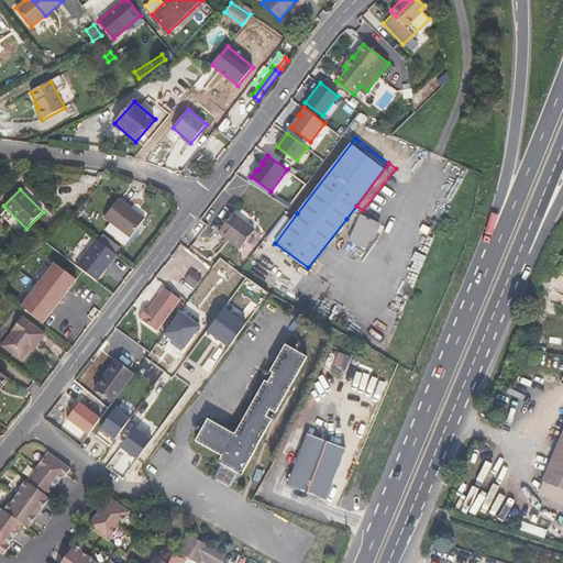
[(145,219),(119,198),(105,218),(131,238),(145,219)]
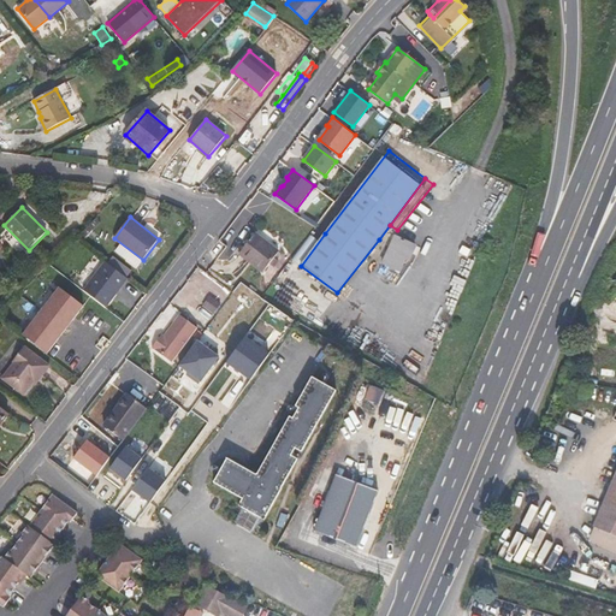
[(78,236),(83,240),(101,223),(96,218),(78,236)]
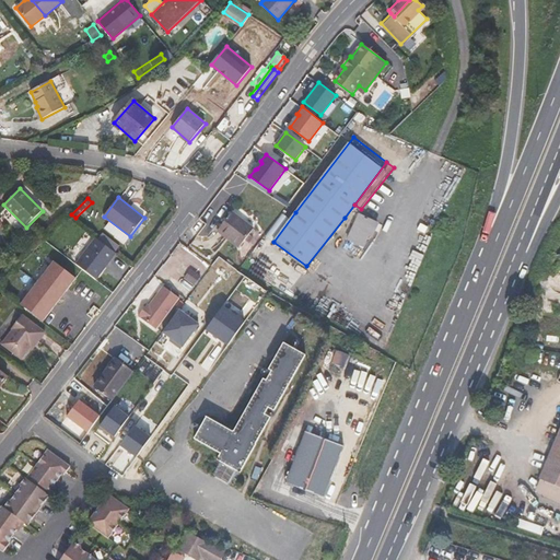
[(295,212),(287,206),(266,235),(273,242),(295,212)]
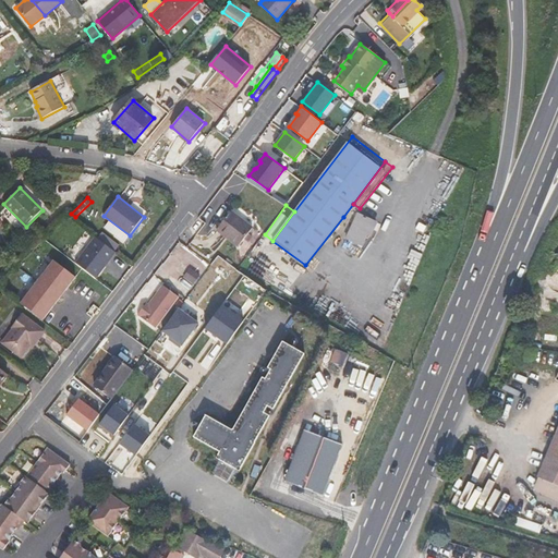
[(254,228),(232,211),(218,230),(227,237),(228,235),(241,245),(254,228)]
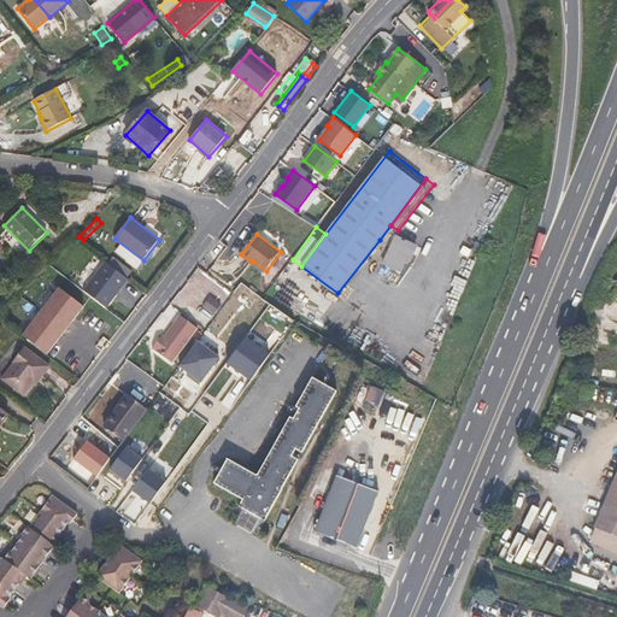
[(395,236),(383,264),(399,271),(405,259),(409,262),(416,245),(395,236)]
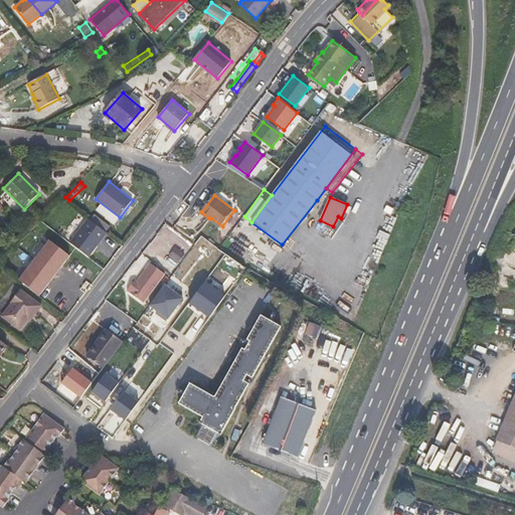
[(108,232),(90,218),(70,242),(90,258),(108,232)]
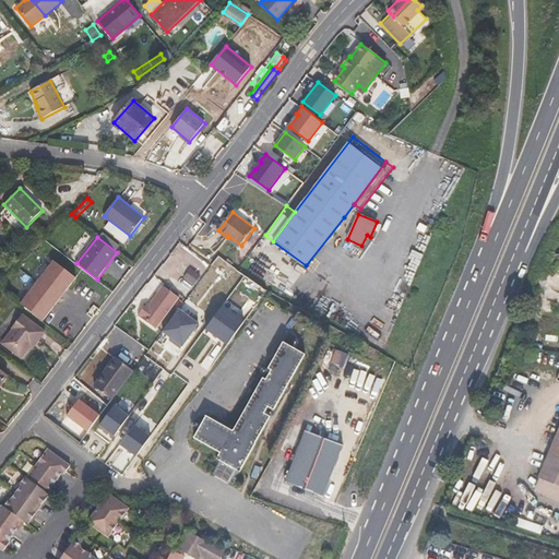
[(78,280),(56,263),(22,306),(44,323),(55,309),(50,306),(62,290),(67,294),(78,280)]
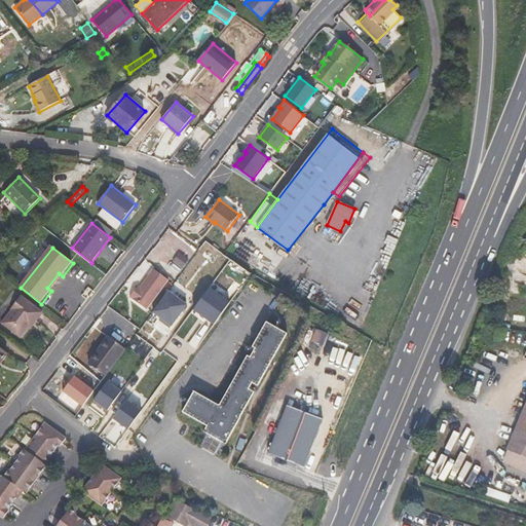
[(168,279),(153,268),(141,287),(138,290),(137,289),(130,296),(147,308),(168,279)]
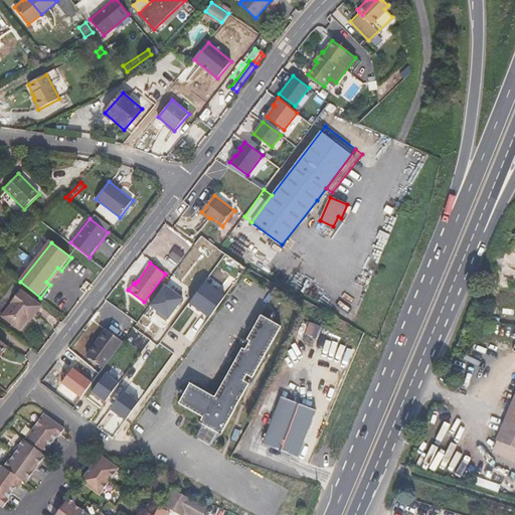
[(50,285),(61,271),(57,268),(46,282),(50,285)]
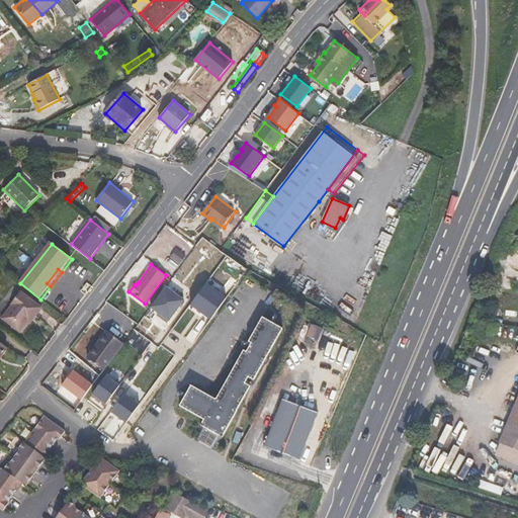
[(191,306),(211,320),(228,296),(206,282),(191,306)]
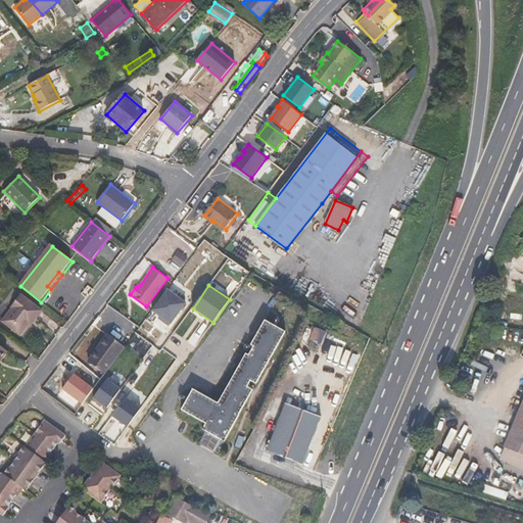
[(152,310),(171,325),(188,303),(170,288),(152,310)]
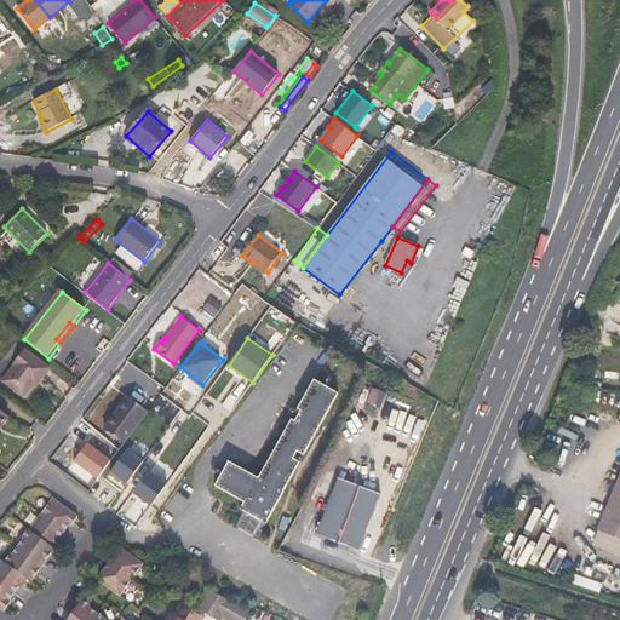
[(34,385),(39,378),(44,382),(53,371),(28,351),(16,366),(18,367),(5,383),(24,397),(34,385)]
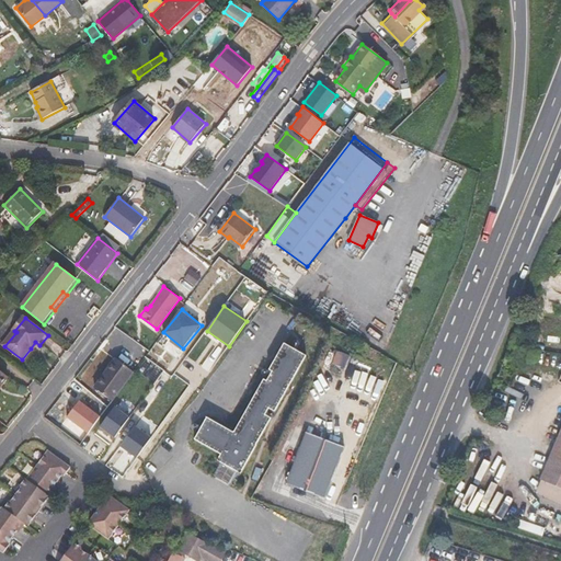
[(39,345),(35,342),(31,348),(35,352),(39,345)]
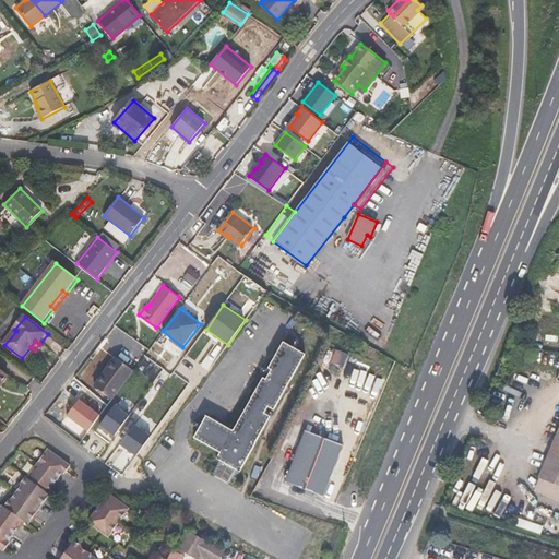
[(234,431),(215,420),(201,442),(221,453),(216,459),(219,461),(213,473),(229,482),(236,470),(240,472),(271,417),(264,413),(269,407),(274,411),(306,355),(284,342),(269,369),(271,370),(266,380),(263,378),(234,431)]
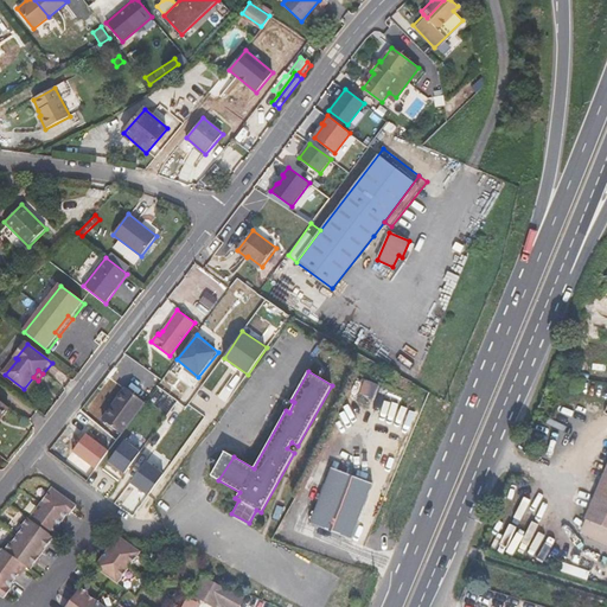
[(102,420),(121,434),(145,402),(126,388),(102,420)]
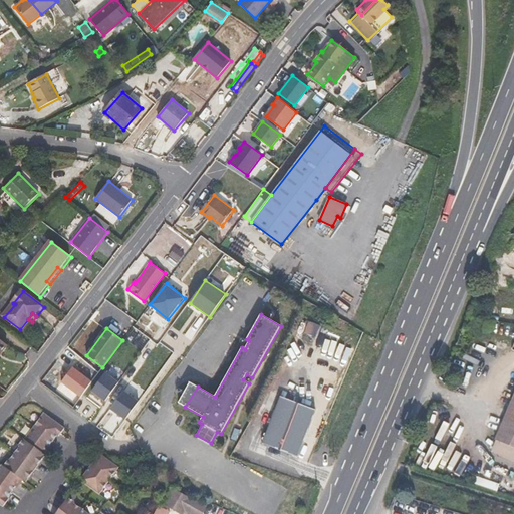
[(84,371),(78,380),(83,384),(89,375),(84,371)]
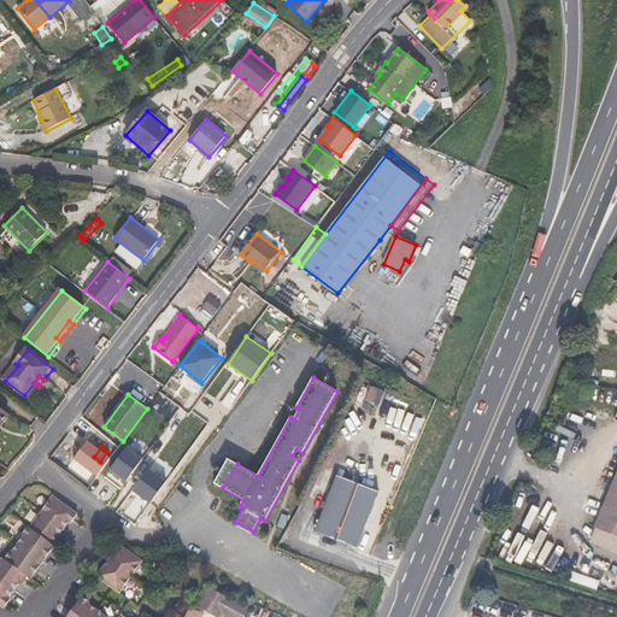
[(110,470),(136,487),(151,464),(124,447),(110,470)]
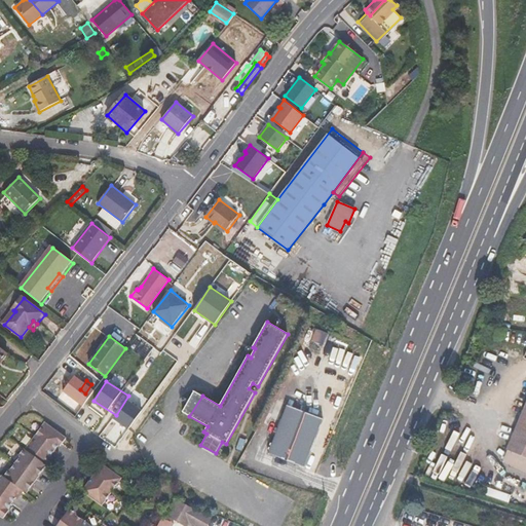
[(183,412),(189,416),(202,396),(194,391),(183,412)]
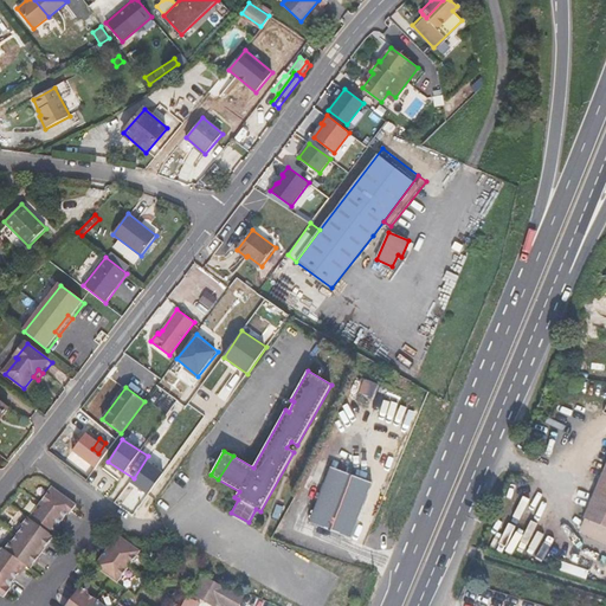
[(362,513),(374,483),(334,466),(310,521),(352,537),(362,513)]
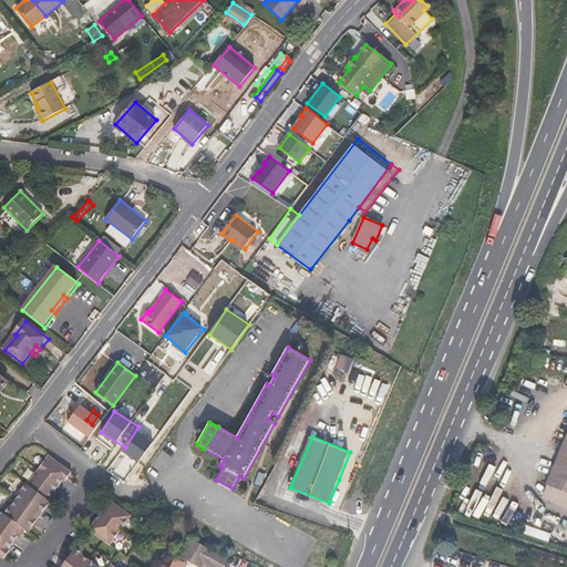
[(566,436),(546,485),(566,493),(566,436)]
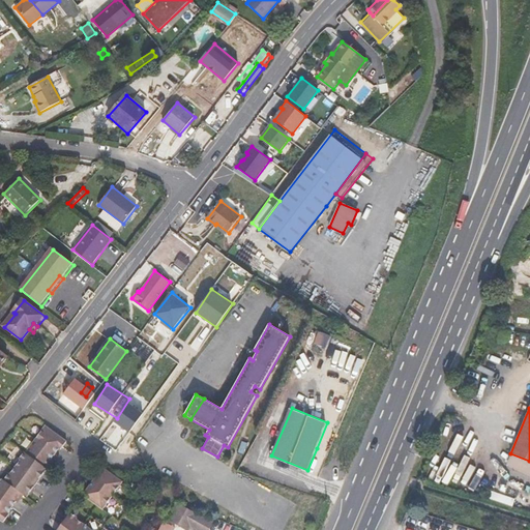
[(65,440),(43,424),(4,480),(1,478),(0,478),(0,519),(3,521),(3,522),(9,513),(7,511),(15,500),(17,502),(23,494),(26,496),(52,460),(50,458),(58,446),(60,448),(65,440)]
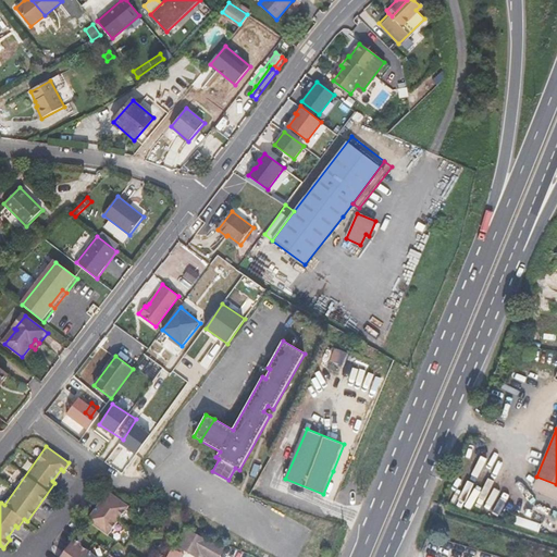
[(127,495),(116,487),(112,493),(123,500),(127,495)]
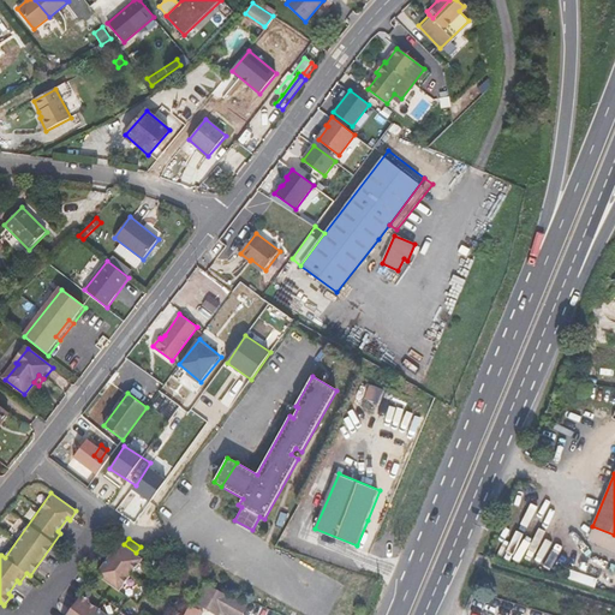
[(136,553),(124,544),(118,541),(95,572),(119,589),(139,557),(141,556),(139,555),(136,553)]
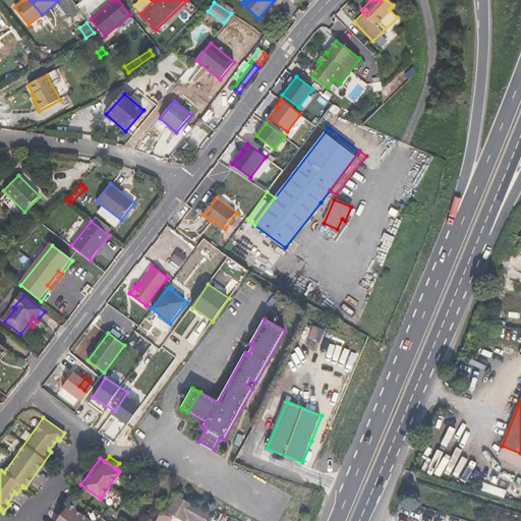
[(126,478),(130,473),(121,466),(118,470),(119,471),(118,472),(126,478)]
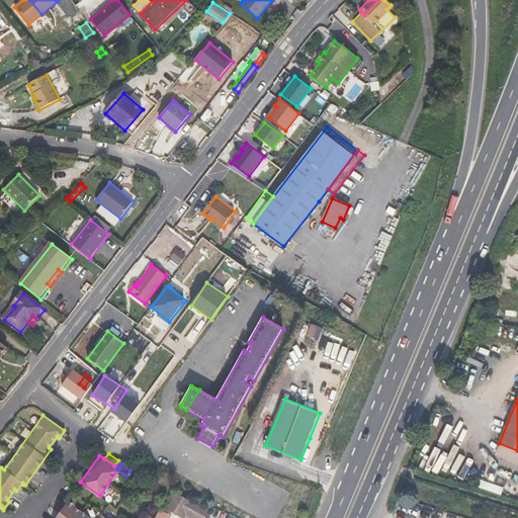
[(173,491),(168,500),(205,515),(208,511),(173,491)]
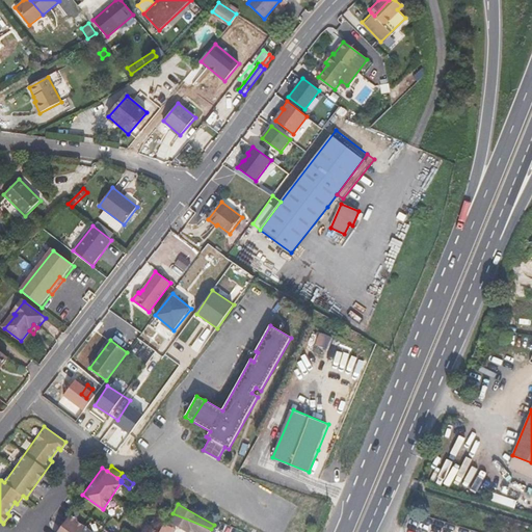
[(197,531),(209,531),(211,529),(173,513),(171,515),(169,514),(164,524),(170,526),(171,524),(186,531),(189,531),(191,529),(197,531)]
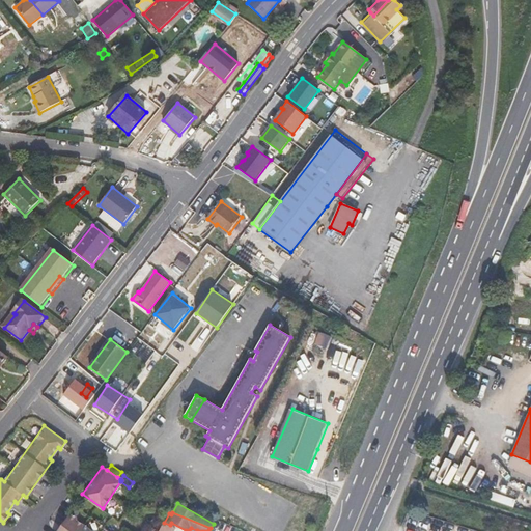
[(93,530),(68,513),(55,530),(93,530)]
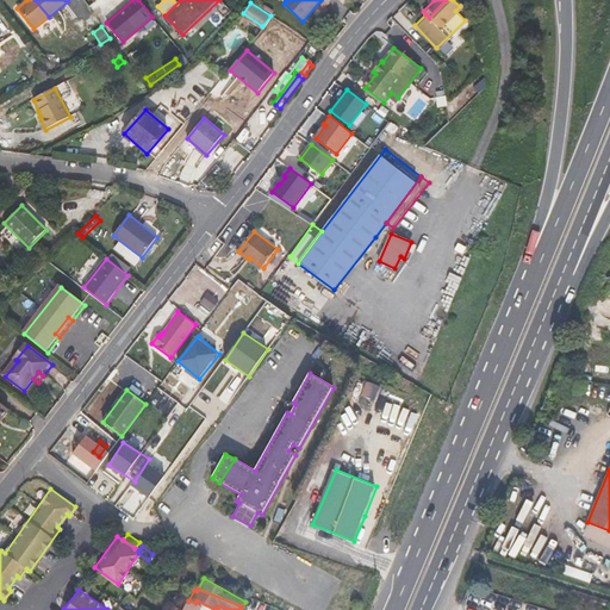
[(201,609),(204,607),(195,603),(188,601),(182,609),(180,609),(188,599),(184,596),(172,609),(201,609)]
